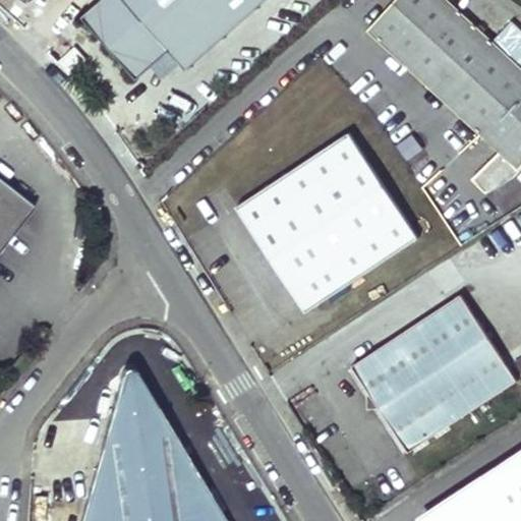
[(124,0),(103,0),(84,17),(136,77),(168,49),(124,0)]
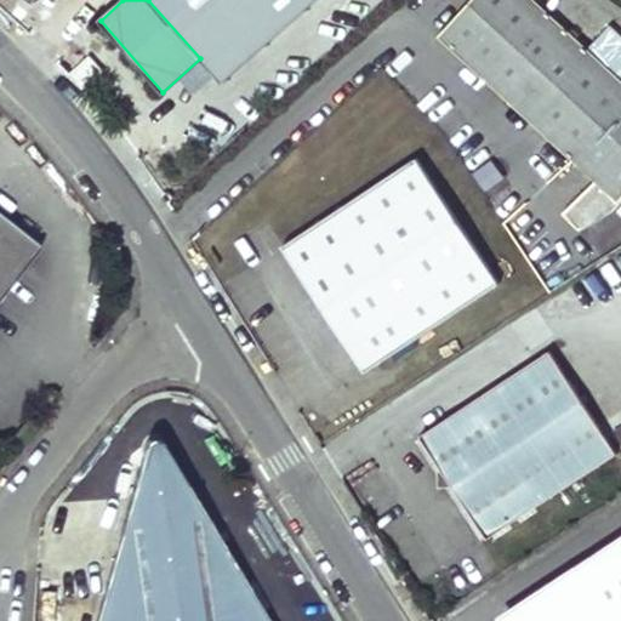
[(148,0),(200,58),(222,83),(314,0),(148,0)]
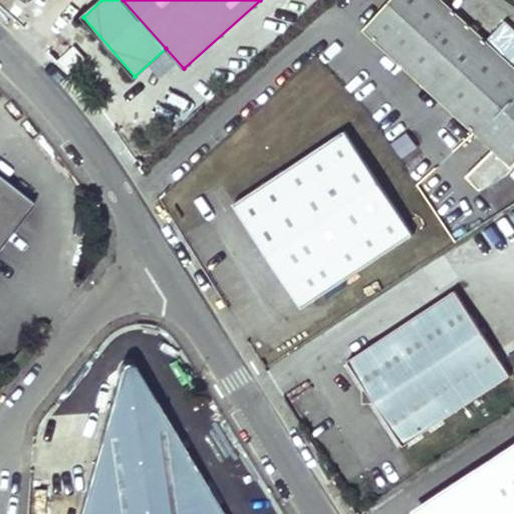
[(509,169),(513,162),(513,74),(423,0),(381,0),(350,38),(509,169)]
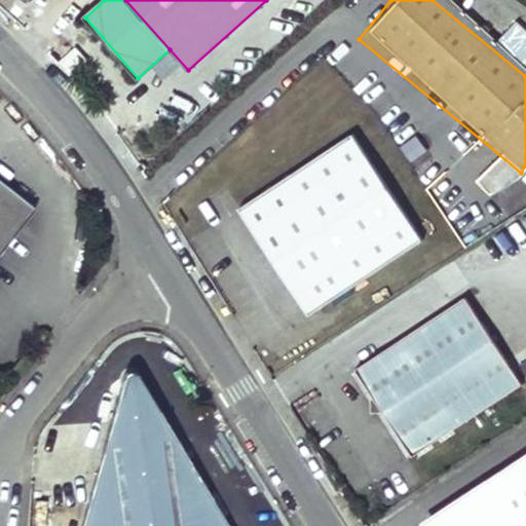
[(397,133),(404,148),(419,140),(412,125),(397,133)]
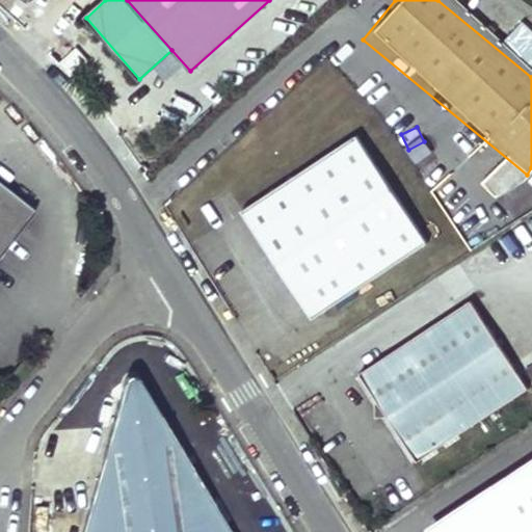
[(424,243),(354,136),(237,212),(251,233),(260,235),(269,249),(268,259),(283,282),(297,272),(322,312),(424,243)]
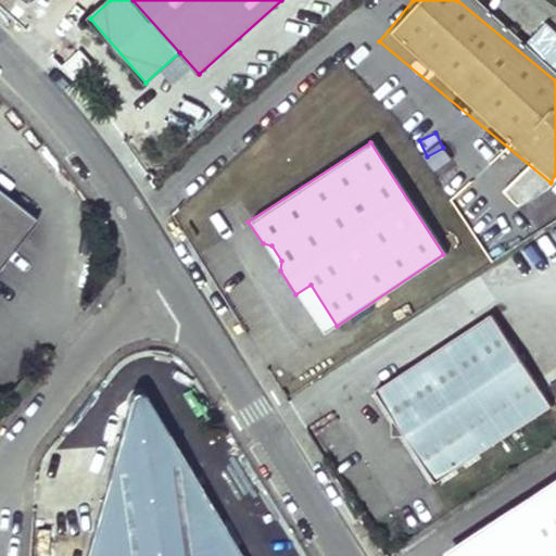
[(0,192),(0,266),(36,220),(0,192)]
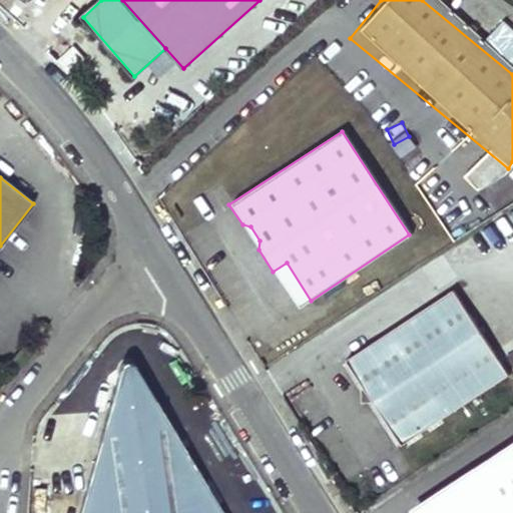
[(287,263),(273,272),(298,309),(311,301),(287,263)]
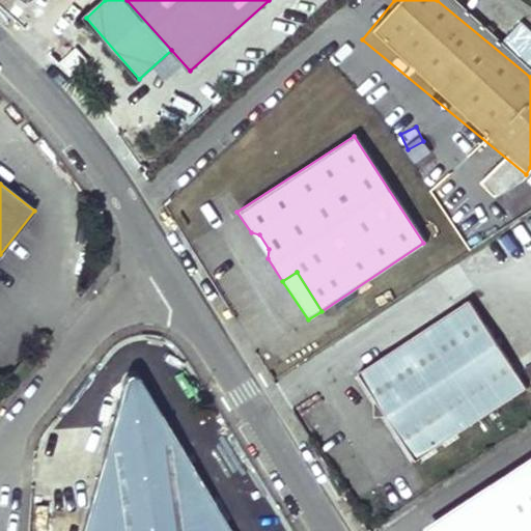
[(469,302),(358,372),(415,460),(525,390),(469,302)]
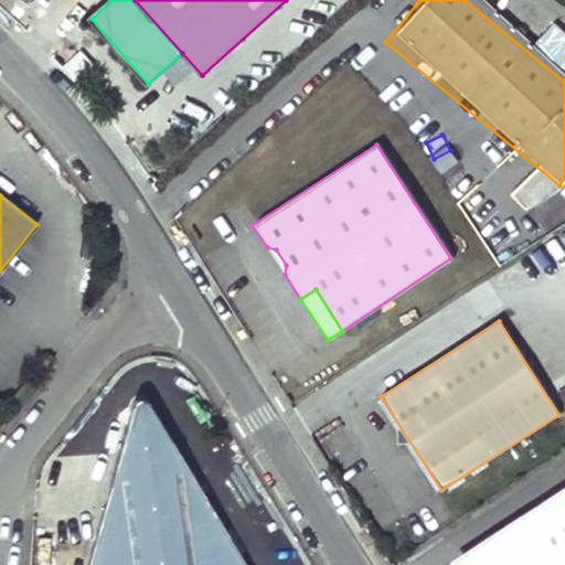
[(244,564),(148,407),(147,405),(144,402),(141,401),(140,401),(138,401),(136,401),(134,402),(132,403),(130,405),(129,406),(84,564),(244,564)]
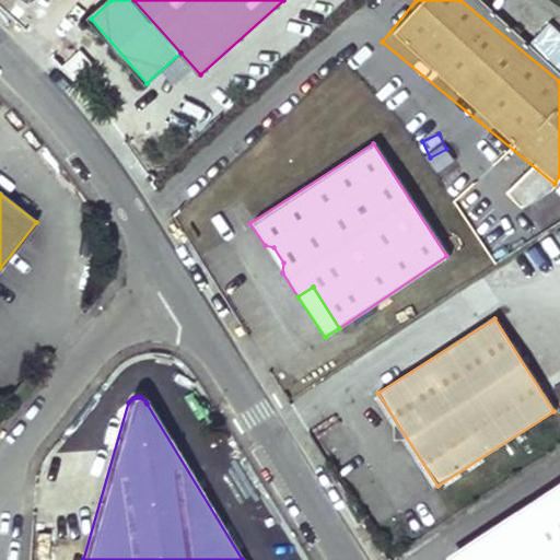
[(559,559),(559,483),(464,546),(470,557),(469,559),(559,559)]
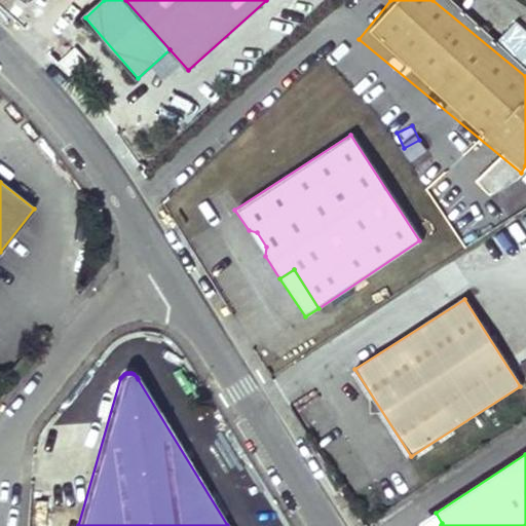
[(436,513),(418,523),(419,525),(441,525),(442,523),(436,513)]
